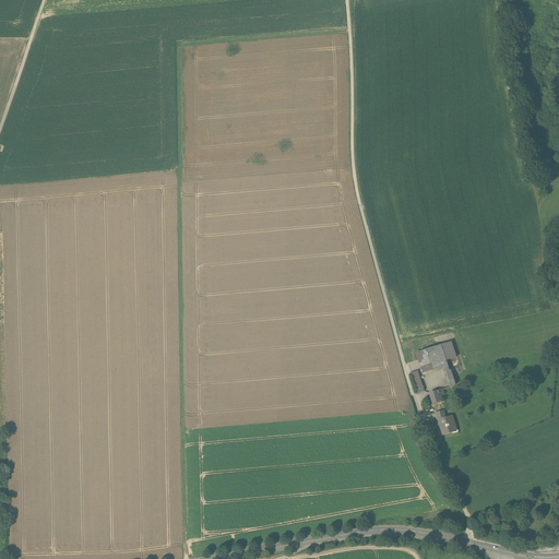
[(440,345),(445,361),(456,358),(451,342),(440,345)]
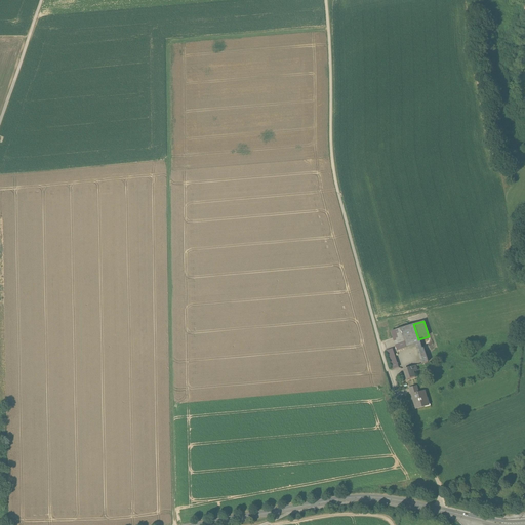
[(414,345),(419,344),(418,339),(413,324),(390,332),(396,351),(414,345)]
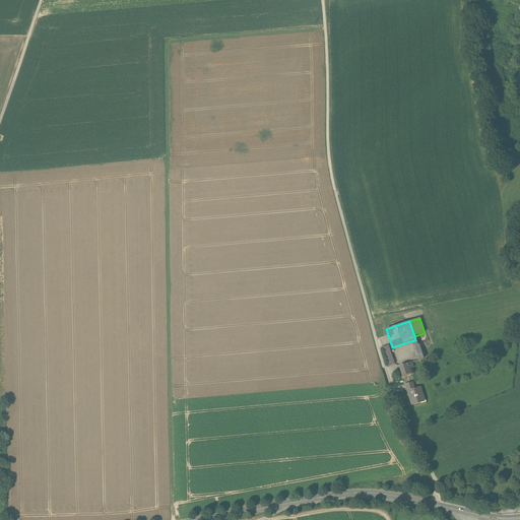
[(416,361),(417,361),(424,359),(417,339),(415,340),(410,341),(416,361)]
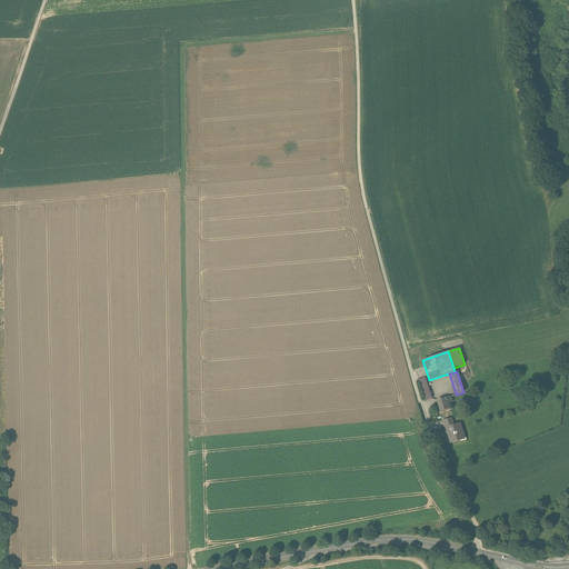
[(425,378),(418,380),(425,401),(431,399),(425,378)]
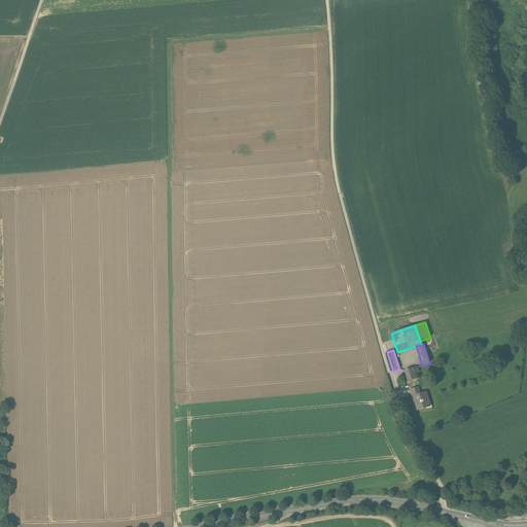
[(403,372),(408,382),(421,378),(419,372),(418,367),(403,372)]
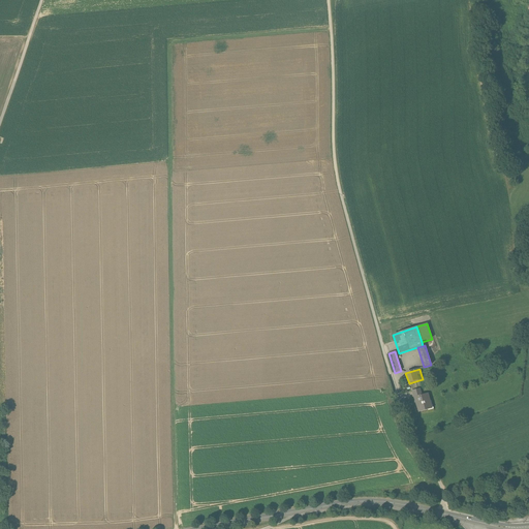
[(415,398),(422,396),(419,389),(412,391),(414,398),(415,398)]
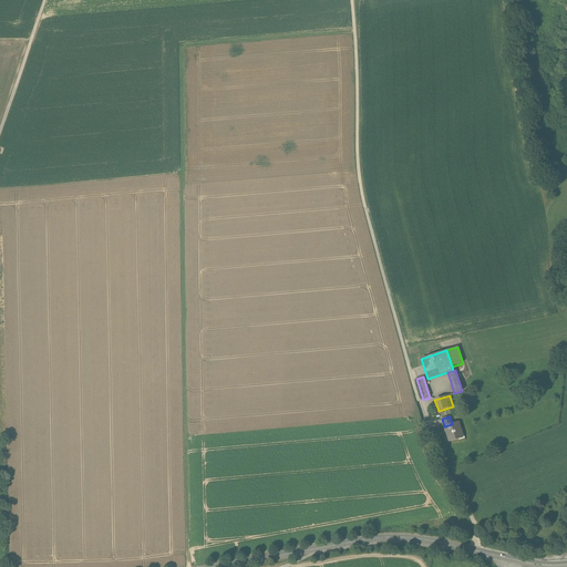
[(452,424),(445,426),(449,442),(459,439),(459,437),(463,436),(459,422),(452,424)]
